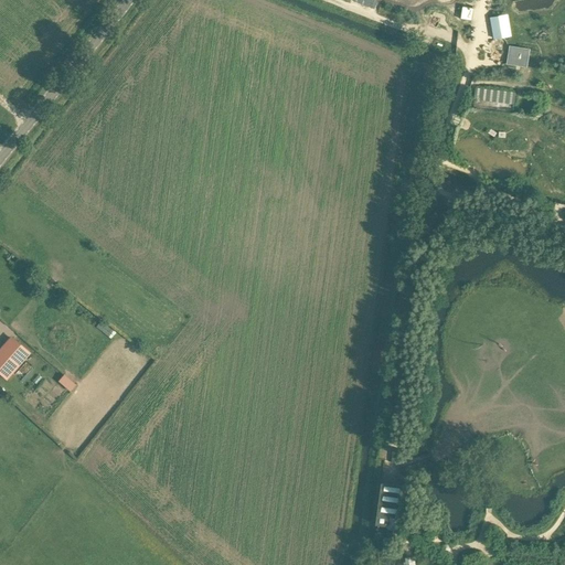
[(461,19),(471,20),(473,7),(462,6),(461,19)]
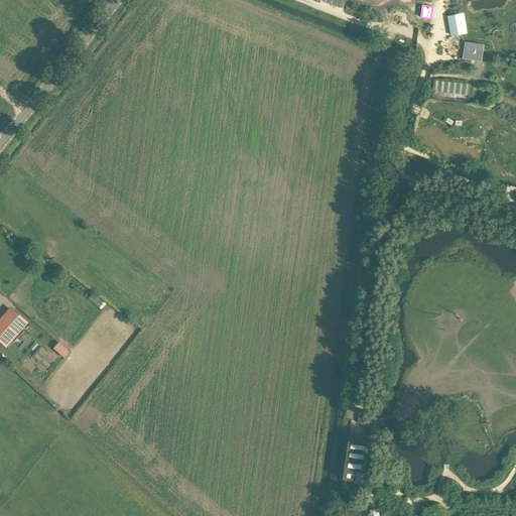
[(450,16),(448,16),(450,28),(452,35),(453,34),(460,33),(467,32),(463,14),(461,14),(450,16)]
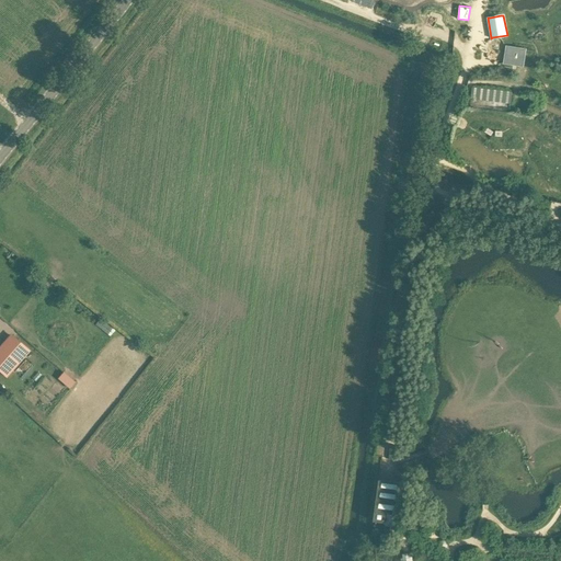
[(503,63),(503,64),(512,65),(524,67),(524,66),(527,48),(506,45),(503,63)]
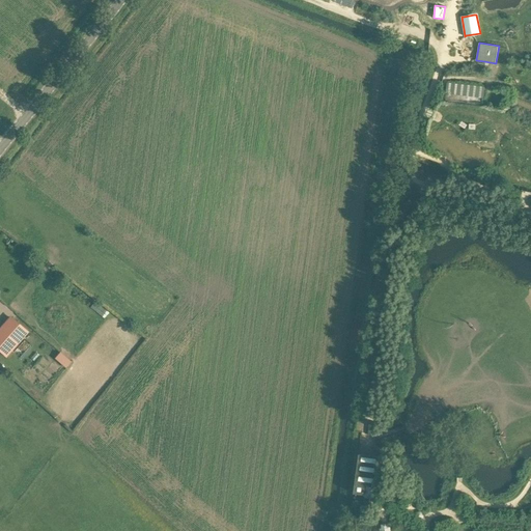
[(485,87),(447,83),(446,93),(483,98),(485,87)]
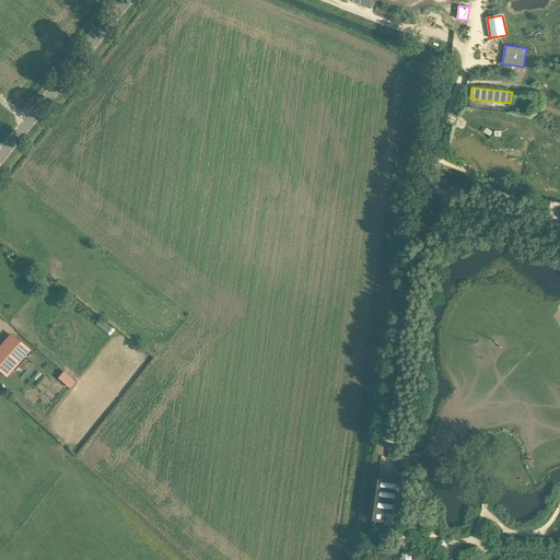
[(30,349),(14,337),(0,352),(0,369),(7,375),(30,349)]
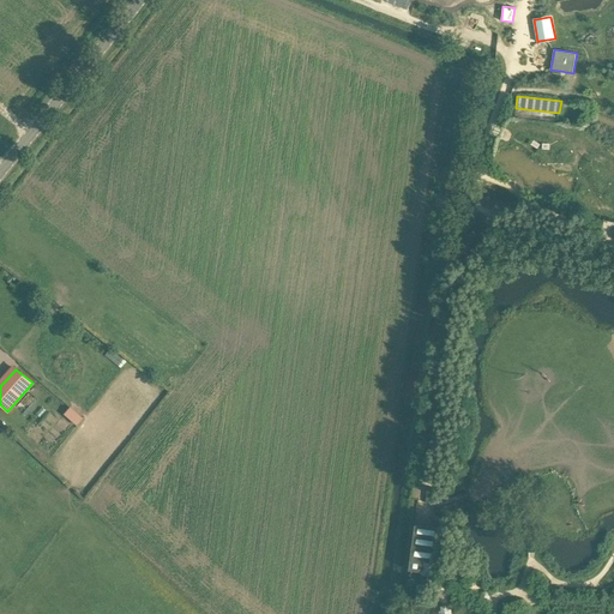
[(60,414),(73,425),(80,417),(66,405),(60,414)]
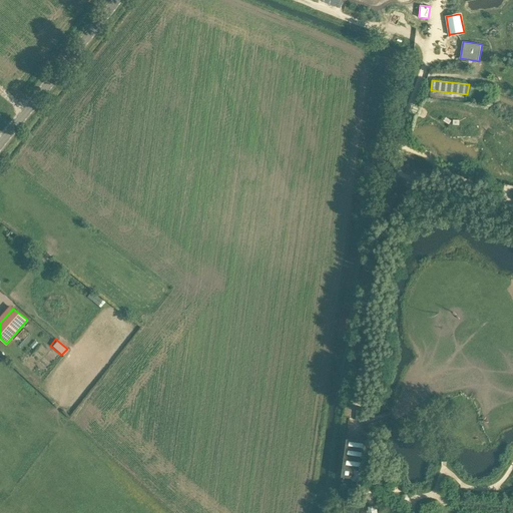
[(348,438),(342,476),(345,476),(344,483),(352,485),(353,477),(354,478),(354,479),(355,480),(356,480),(356,481),(357,481),(359,481),(360,481),(361,481),(363,480),(364,480),(364,479),(365,478),(366,477),(366,476),(366,475),(366,474),(366,473),(365,472),(365,471),(364,471),(364,470),(369,441),(361,439),(348,438)]
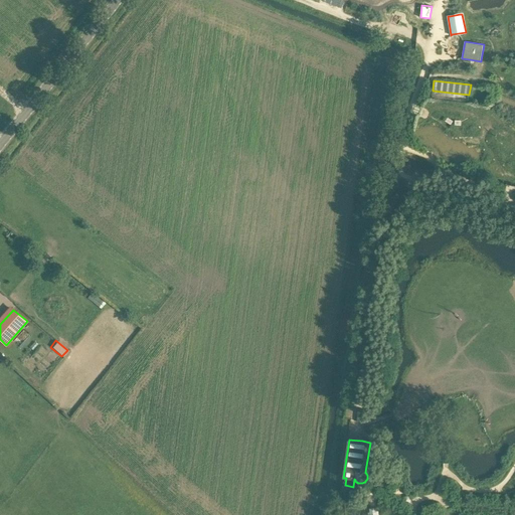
[(372,506),(369,506),(370,511),(368,511),(368,514),(370,514),(377,514),(377,510),(375,510),(374,505),(372,506)]
